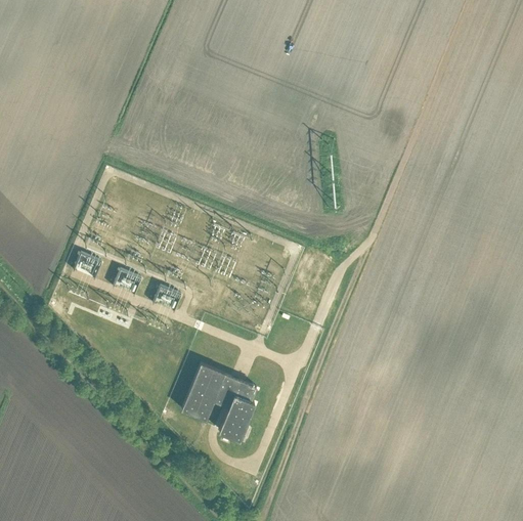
[(81,252),(75,270),(96,277),(102,259),(81,252)]
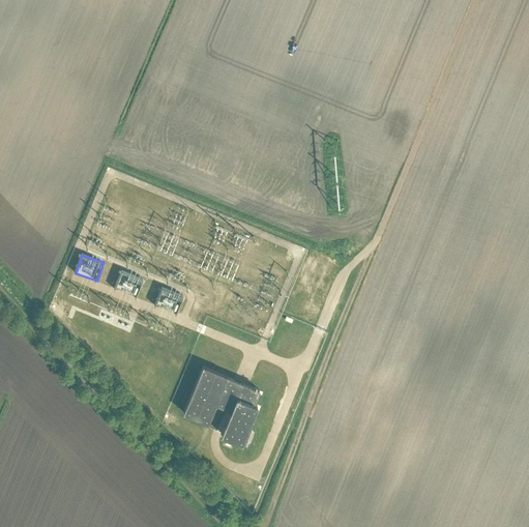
[(107,265),(100,283),(120,290),(126,272),(107,265)]
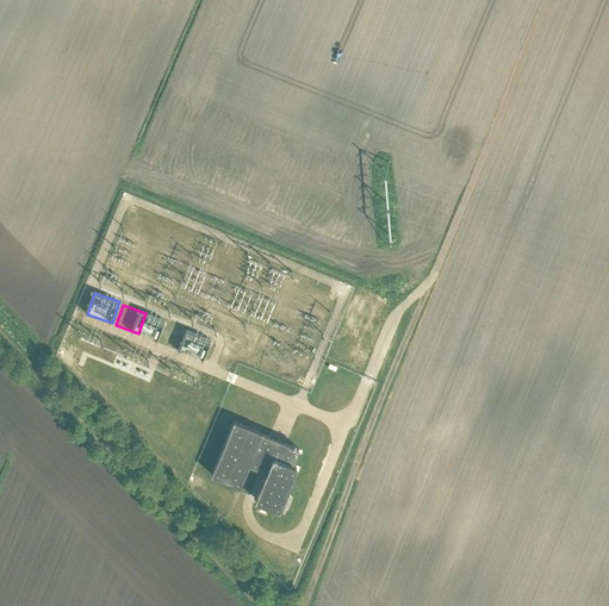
[(143,325),(155,328),(157,318),(145,314),(143,325)]
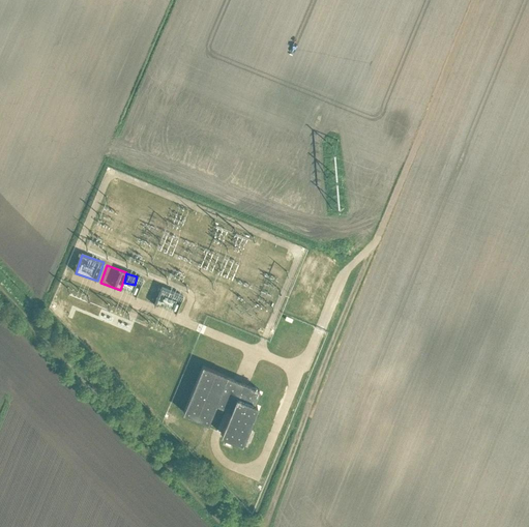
[(148,282),(141,298),(160,308),(168,291),(148,282)]
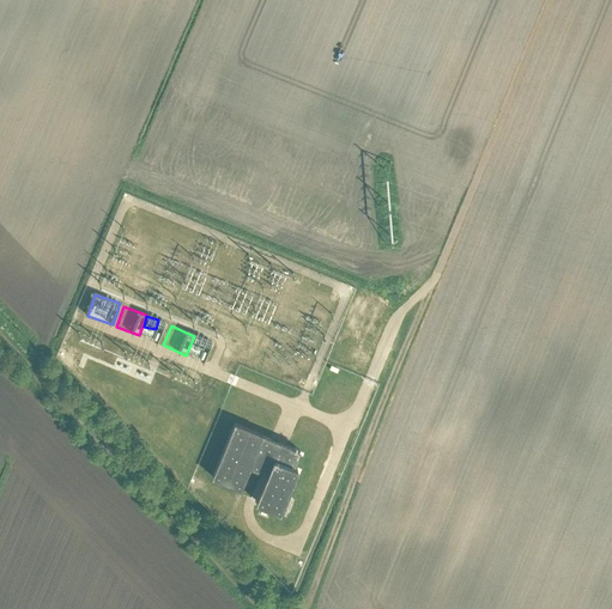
[(235,426),(213,477),(241,489),(249,467),(268,474),(256,501),(279,511),(297,469),(294,468),(300,452),(264,437),(264,438),(235,426)]
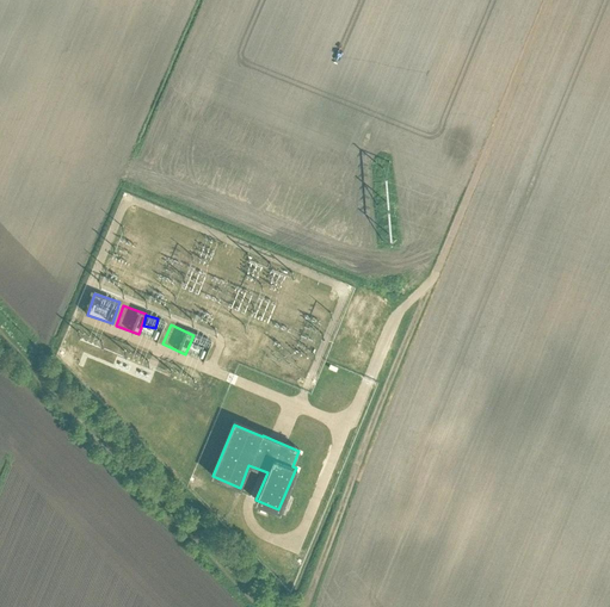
All buildings are outlined.
